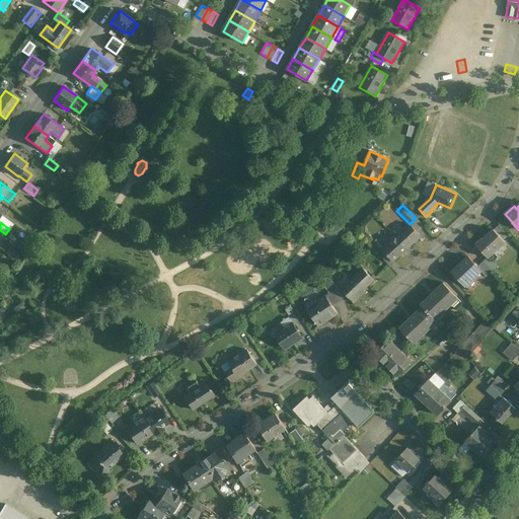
[(395,237),(406,249),(421,236),(410,224),(395,237)]
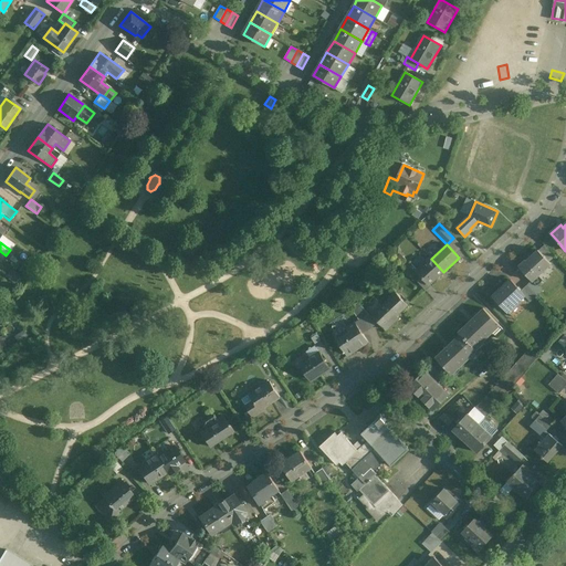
[(540,251),(527,262),(525,260),(519,266),(533,281),(534,281),(552,264),(540,251)]
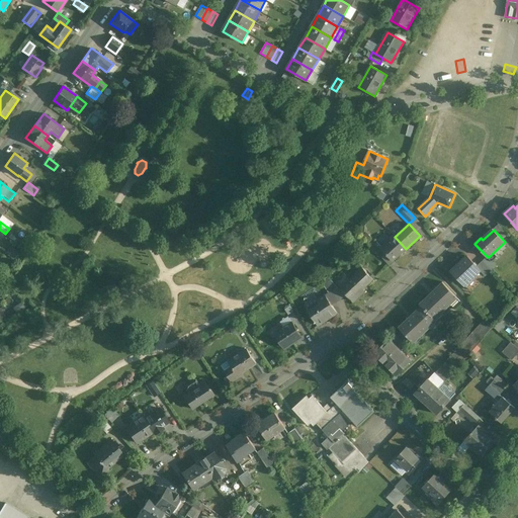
[(394,236),(380,248),(393,260),(406,249),(395,237),(394,236)]
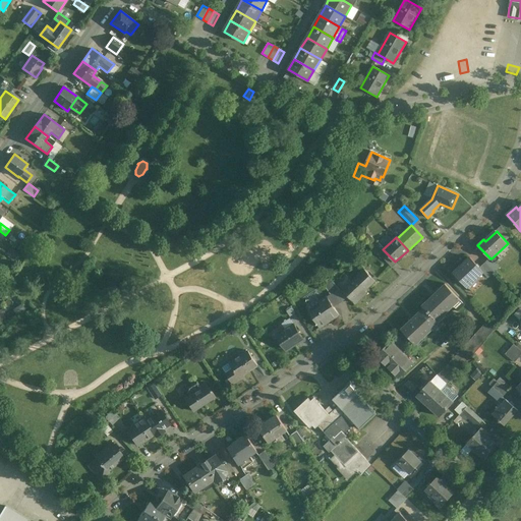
[(480,269),(470,257),(455,272),(469,288),(478,279),(476,277),(482,272),(483,271),(480,269)]
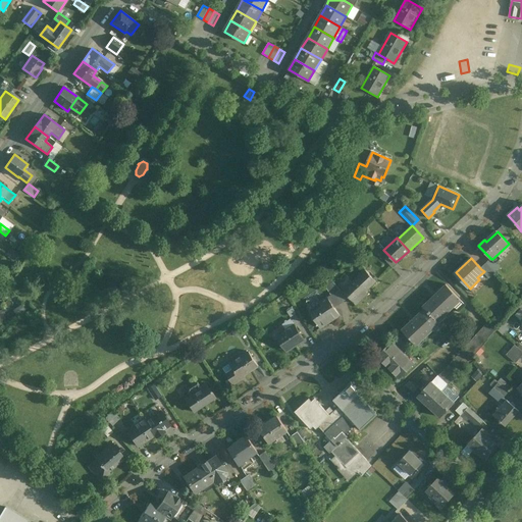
[(501,267),(492,259),(491,259),(487,264),(496,272),(501,267)]
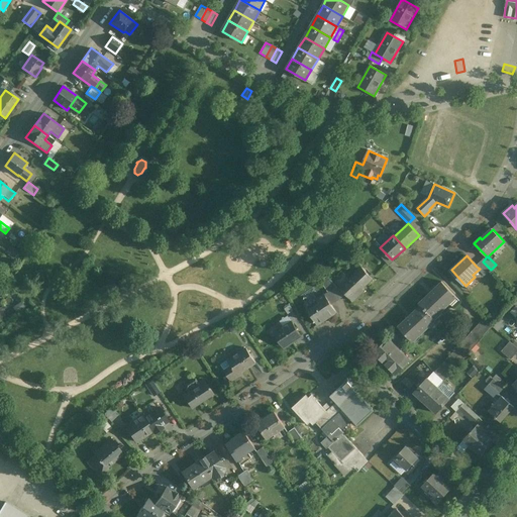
[(11,267),(0,257),(0,263),(8,270),(11,267)]
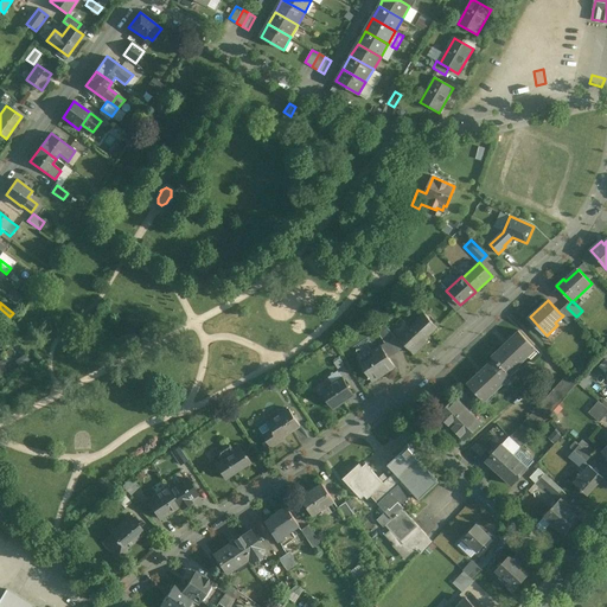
[(576,317),(567,307),(560,313),(563,315),(562,317),(569,324),(576,317)]
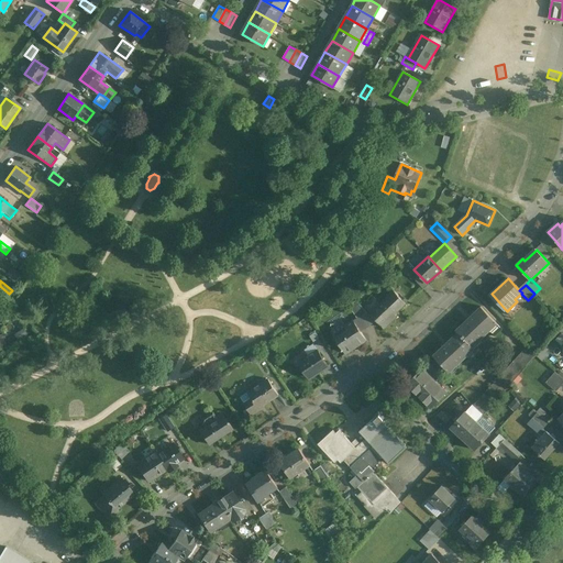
[(395,291),(370,313),(384,329),(393,320),(390,318),(406,304),(395,291)]
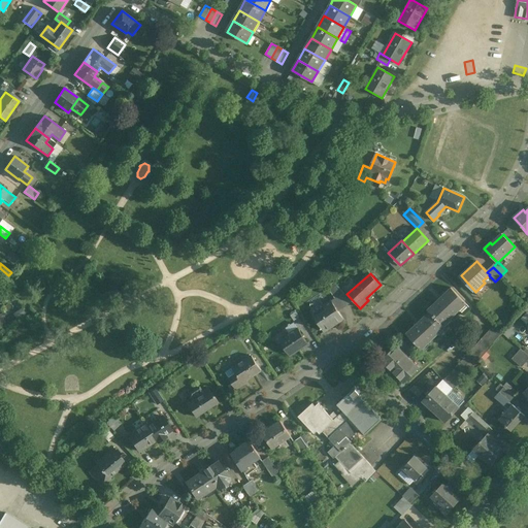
[(341,294),(333,283),(327,287),(335,298),(341,294)]
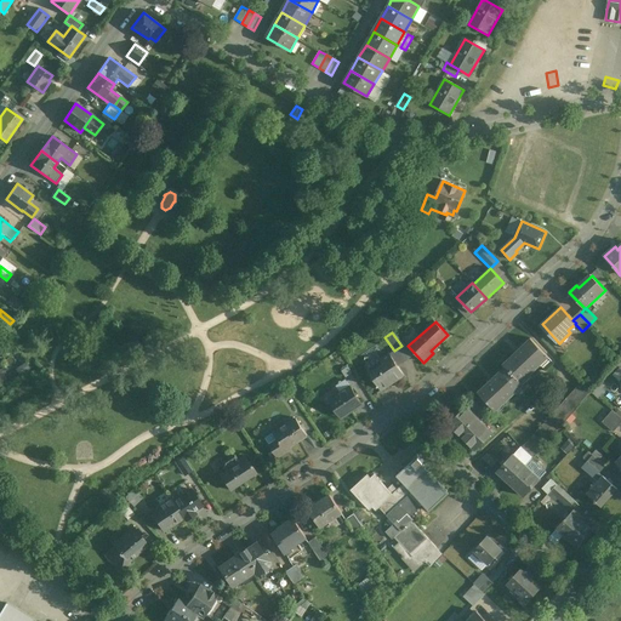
[(550,358),(531,339),(503,365),(506,368),(522,383),(550,358)]
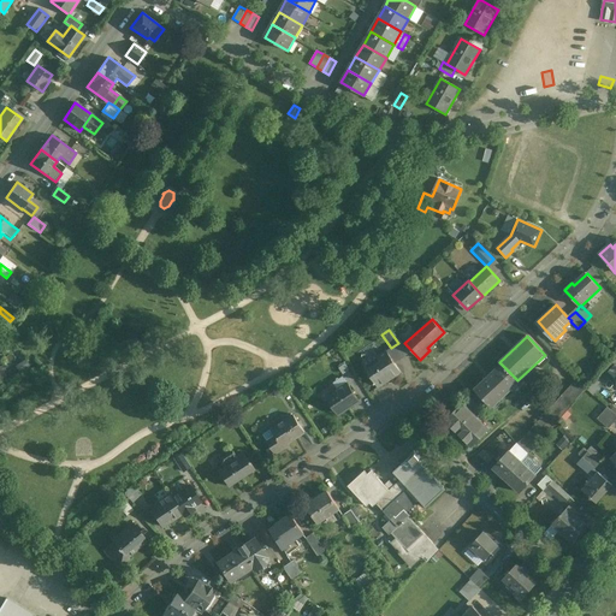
[(386,351),(378,356),(381,361),(367,369),(379,388),(401,373),(386,351)]
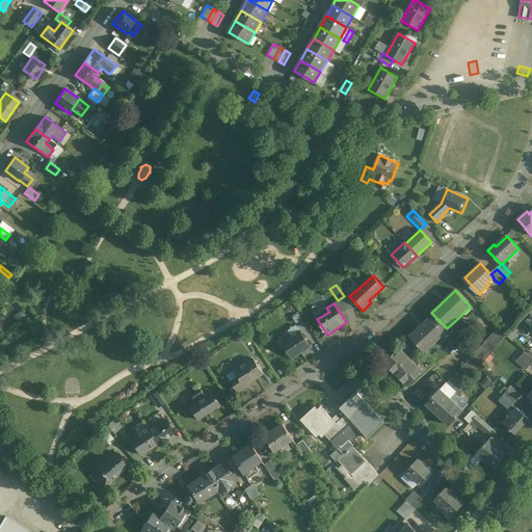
[(18,321),(27,314),(24,309),(14,316),(18,321)]
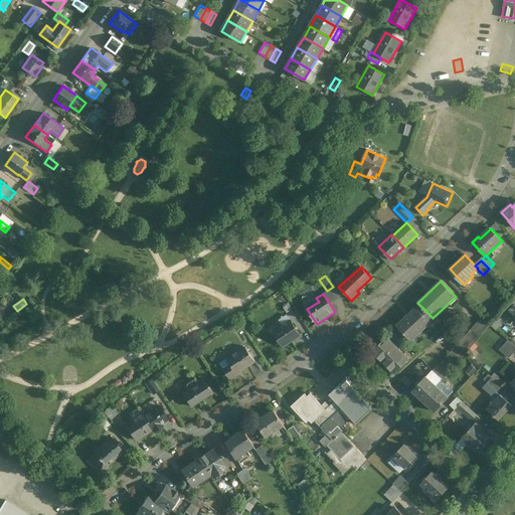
[(419,305),(396,326),(408,339),(410,341),(435,320),(433,318),(419,305)]
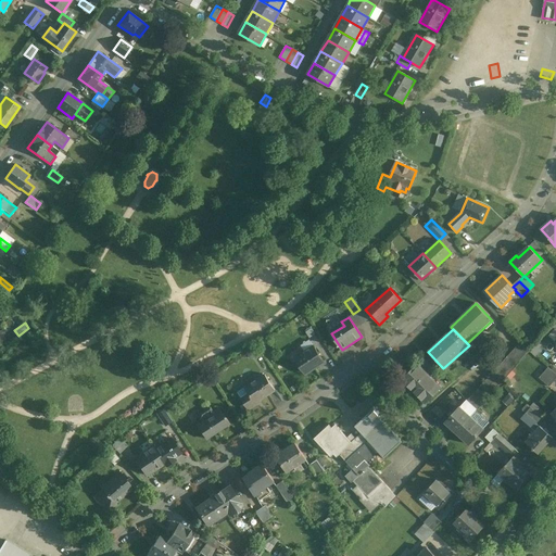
[(305,350),(314,344),(311,339),(302,344),(305,350)]
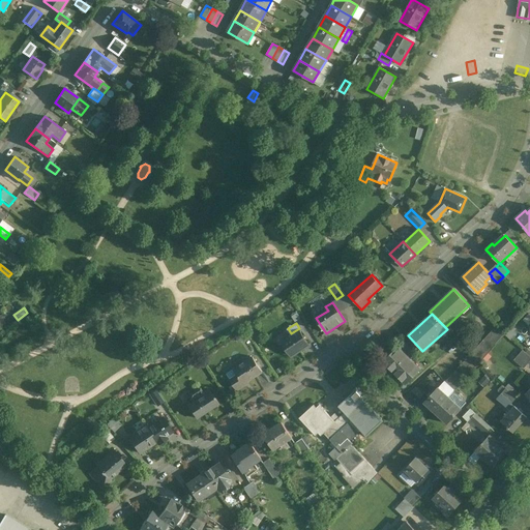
[(496,326),(478,345),(488,354),(504,335),(496,326)]
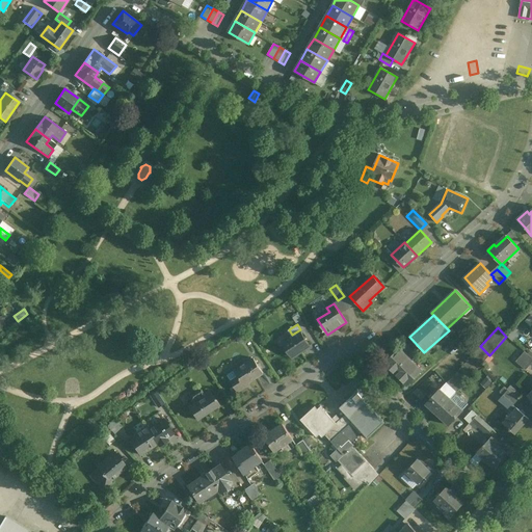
[(300,331),(284,343),(293,356),(294,355),(295,356),(302,352),(301,351),(310,345),(300,331)]
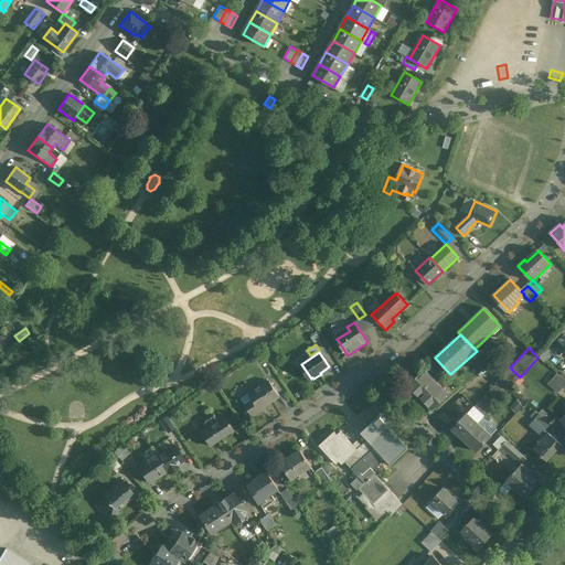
[(448,372),(436,359),(425,370),(438,382),(448,372)]
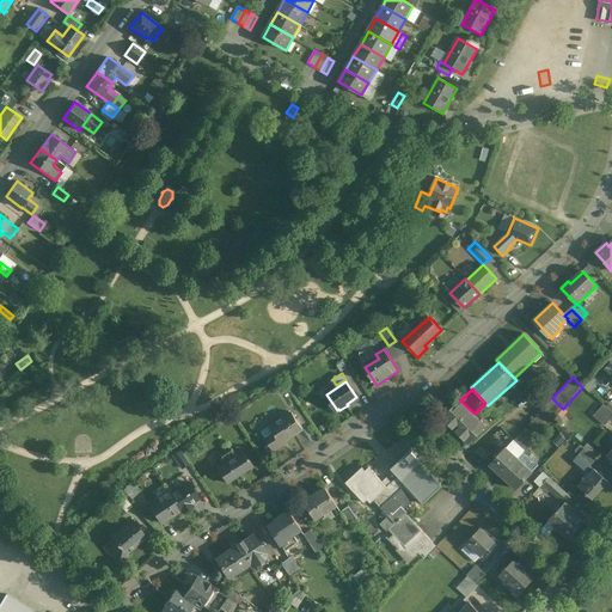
[(563,409),(552,398),(543,409),(554,418),(563,409)]
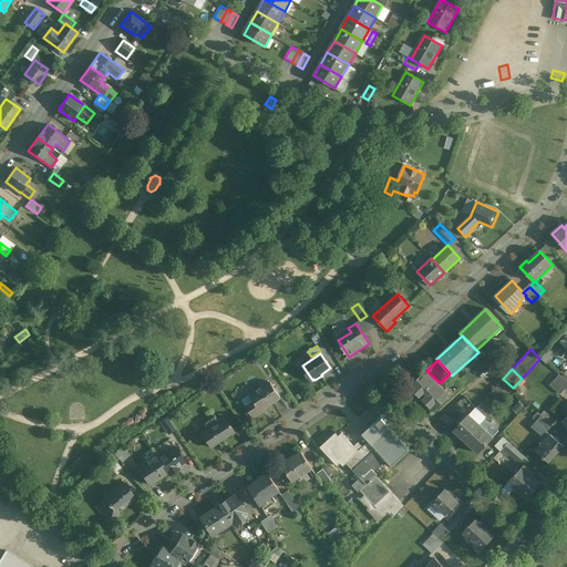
[(426,371),(425,370),(410,387),(434,411),(451,394),(440,383),(426,371)]
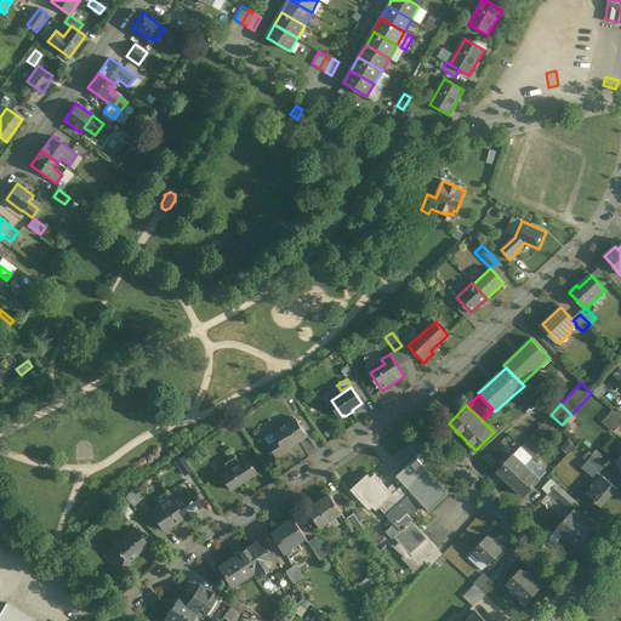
[(620,422),(620,417),(613,410),(602,422),(614,432),(620,422)]
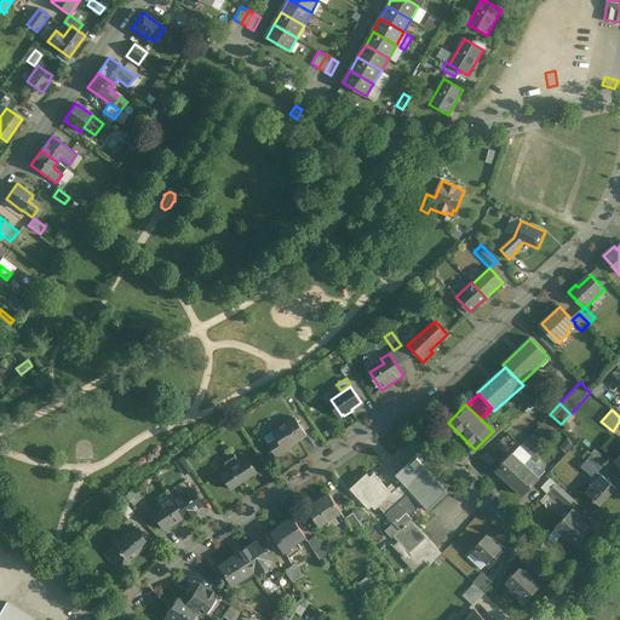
[(550,414),(541,424),(552,434),(561,424),(550,414)]
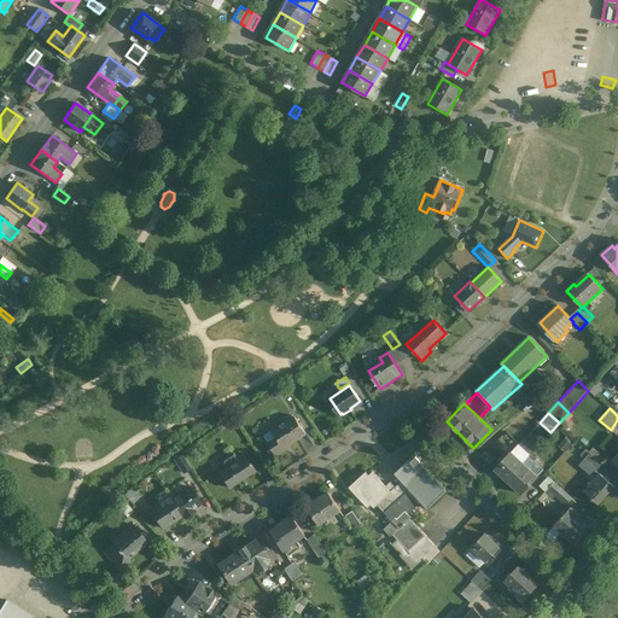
[(295,417),(273,431),(264,436),(269,442),(268,442),(277,455),(286,449),(285,448),(307,433),(295,417)]
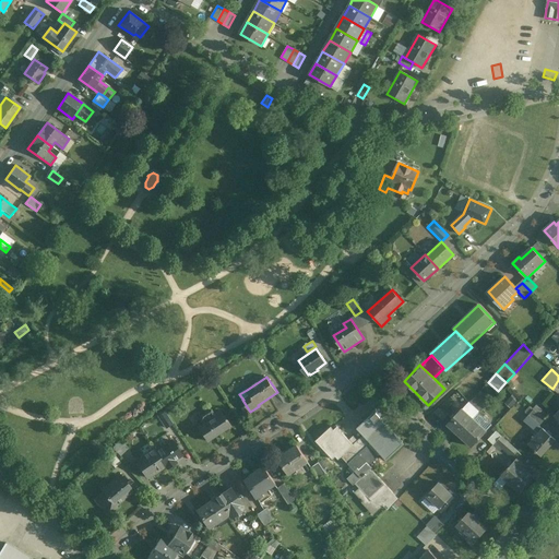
[(488,382),(470,402),(478,412),(498,391),(488,382)]
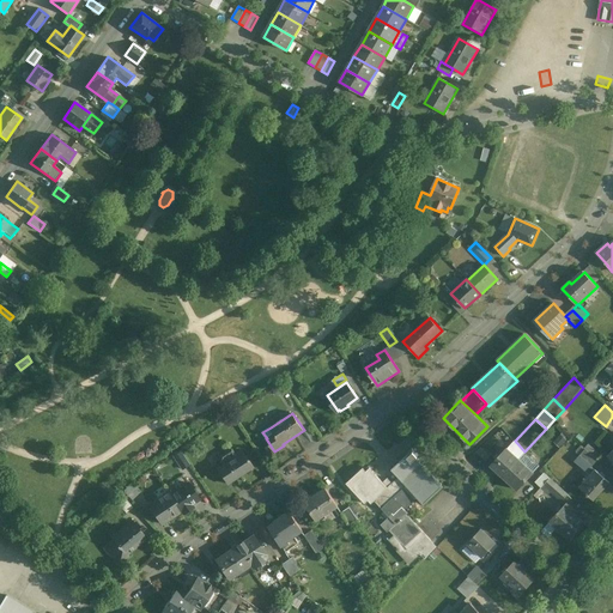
[(507,448),(490,466),(502,477),(519,459),(507,448)]
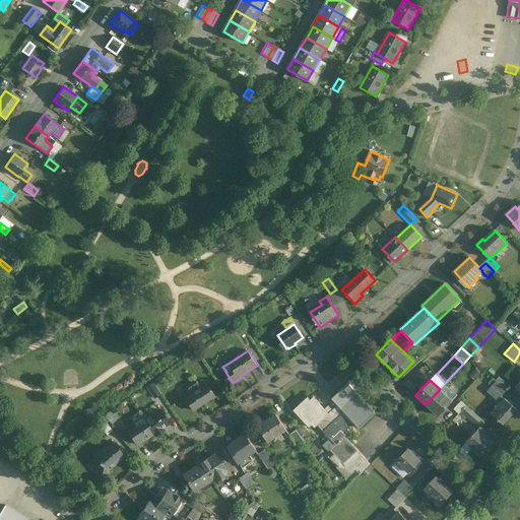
[(205,382),(199,386),(196,381),(188,387),(187,390),(190,394),(185,397),(193,410),(214,395),(205,382)]
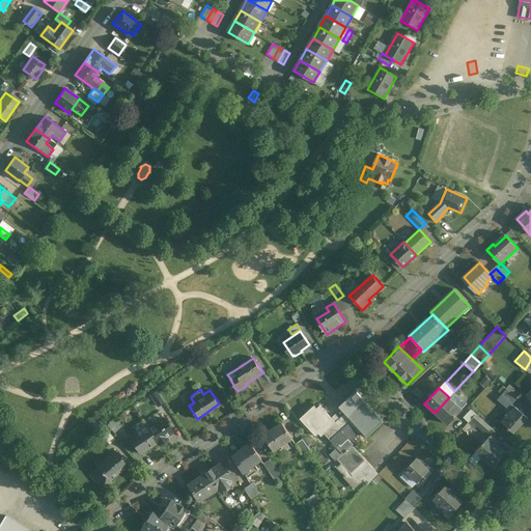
[(385,422),(361,396),(362,395),(356,389),(352,393),(353,395),(339,408),(345,414),(361,431),(367,438),(385,422)]
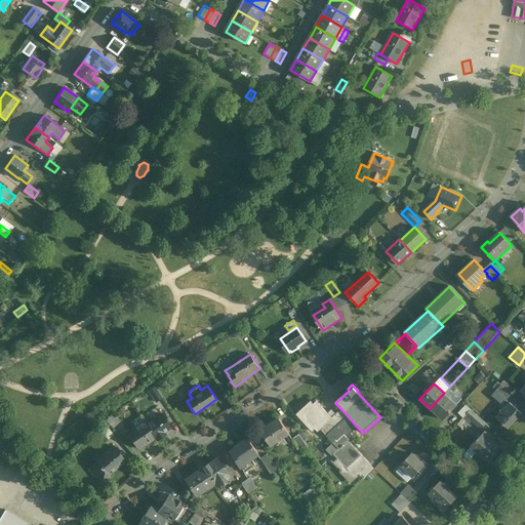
[(512,393),(501,385),(496,390),(507,399),(512,393)]
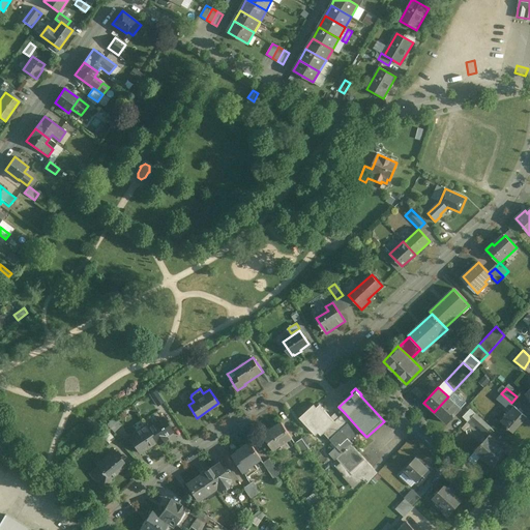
[(164,402),(155,390),(150,394),(157,406),(164,402)]
